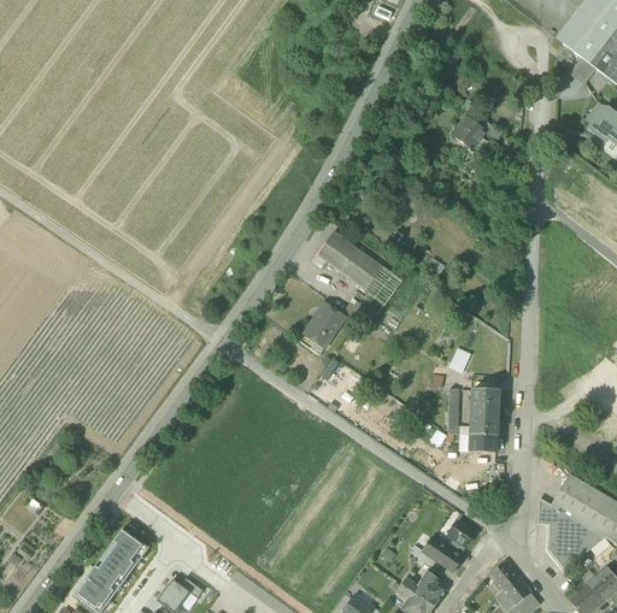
[(585,0),(556,37),(563,43),(595,0),(585,0)]
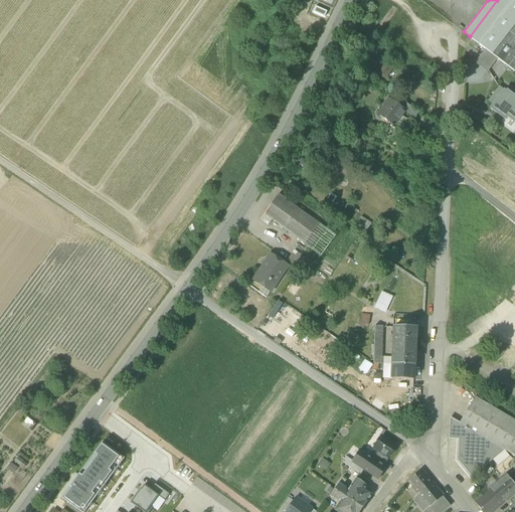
[(514,69),(514,0),(497,0),(470,36),(472,38),(479,42),(514,70),(514,69)]
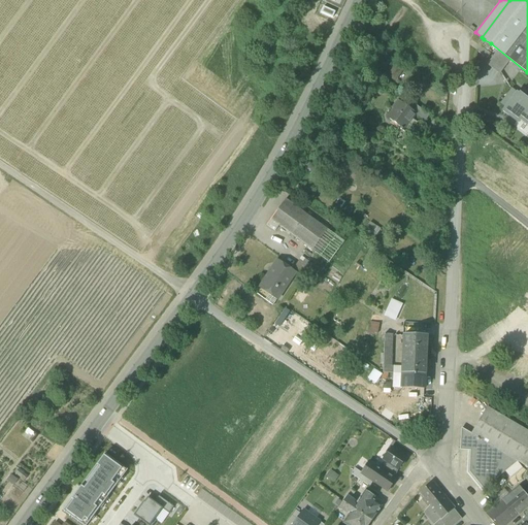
[(481,43),(488,48),(488,47),(491,43),(484,39),(481,43)]
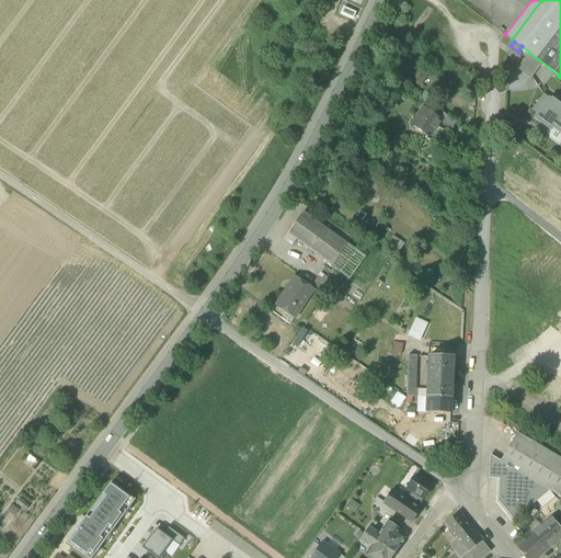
[(507,53),(518,60),(522,56),(511,47),(507,53)]
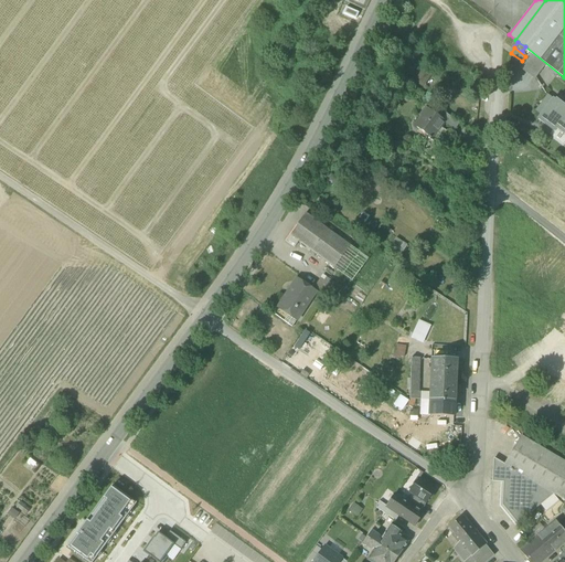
[(523,67),(535,76),(545,63),(533,54),(530,59),(523,67)]
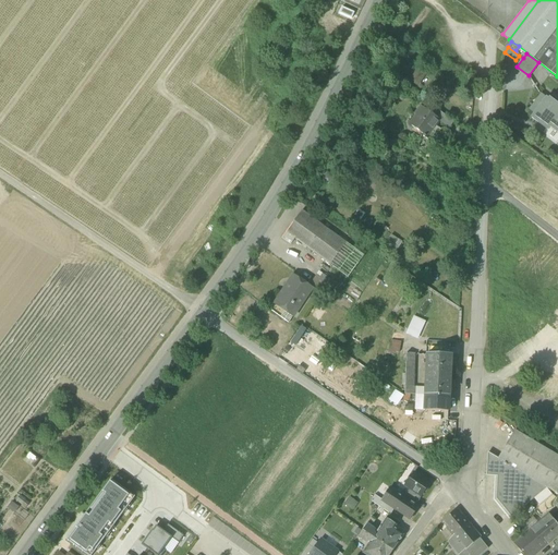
[(413,81),(420,86),(428,74),(422,69),(413,81)]
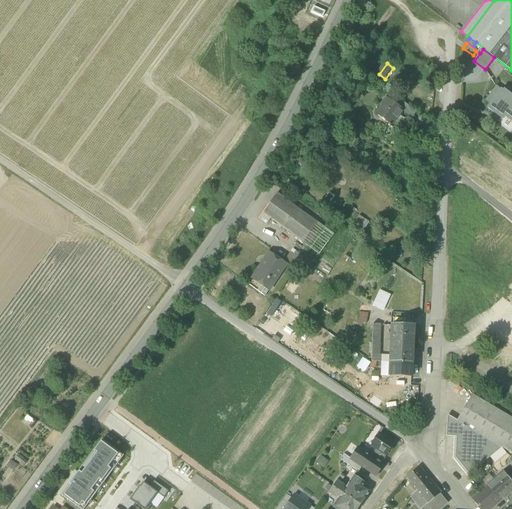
[(505,112),(511,116),(511,93),(505,88),(504,89),(497,84),(486,98),(491,101),(488,105),(495,111),(496,109),(503,115),(505,112)]
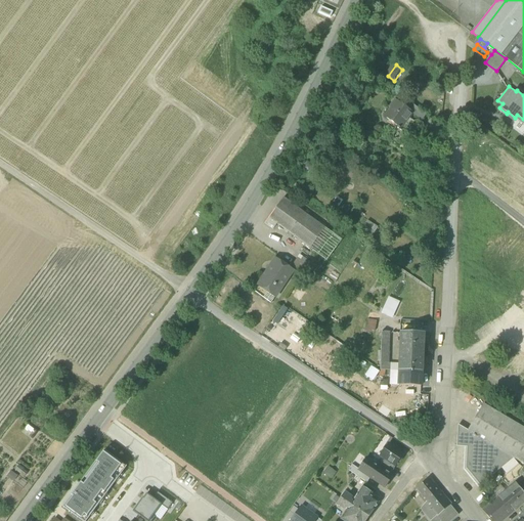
[(385,116),(400,127),(401,125),(407,117),(412,111),(409,109),(403,104),(394,97),(389,105),(391,107),(385,116)]
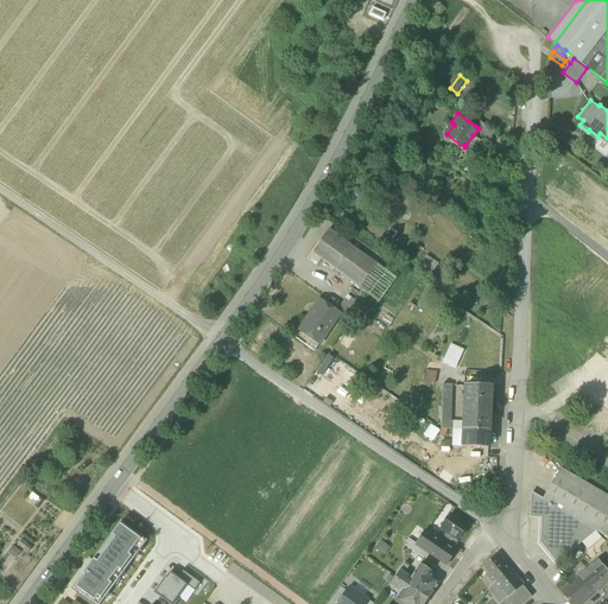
[(479,128),(489,137),(493,131),(479,120),(477,122),(475,126),(479,128)]
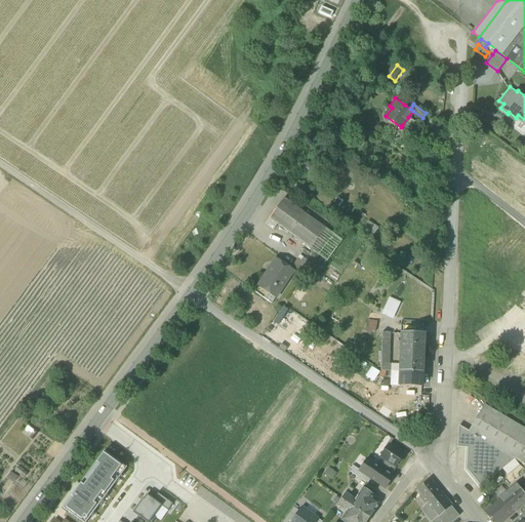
[(408,117),(402,125),(407,129),(413,121),(408,117)]
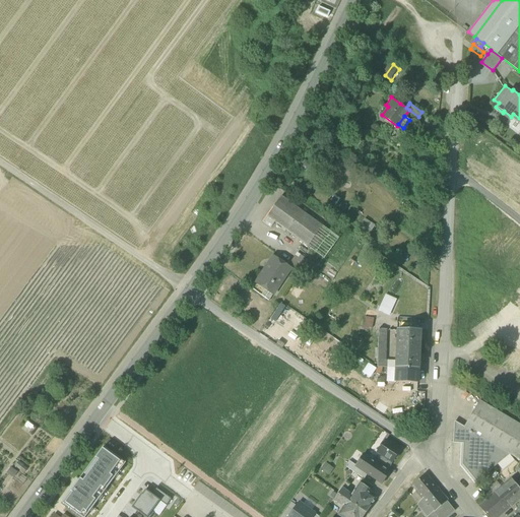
[(396,137),(403,128),(398,124),(397,126),(391,134),(396,137)]
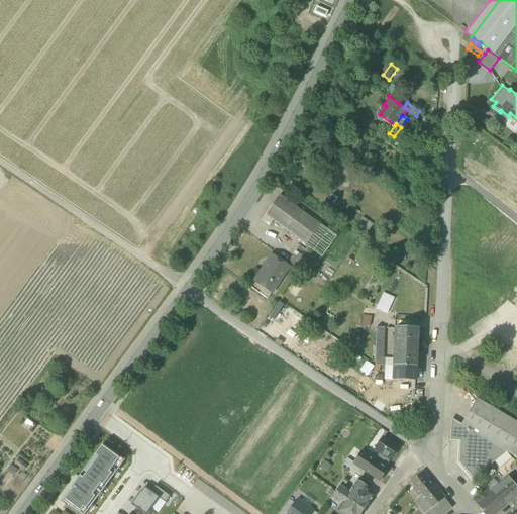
[(296,163),(305,168),(308,163),(300,157),(296,163)]
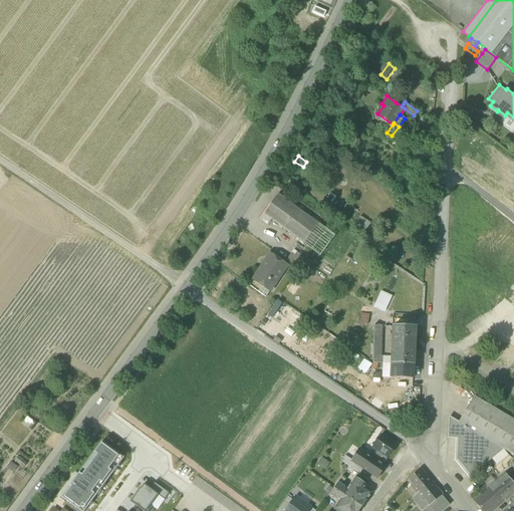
[(263,211),(304,241),(318,222),(277,192),(263,211)]
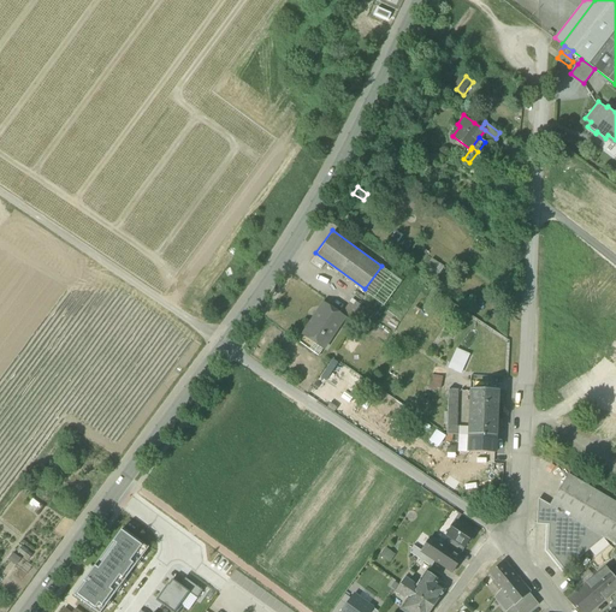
[(343,310),(355,318),(363,306),(351,298),(343,310)]
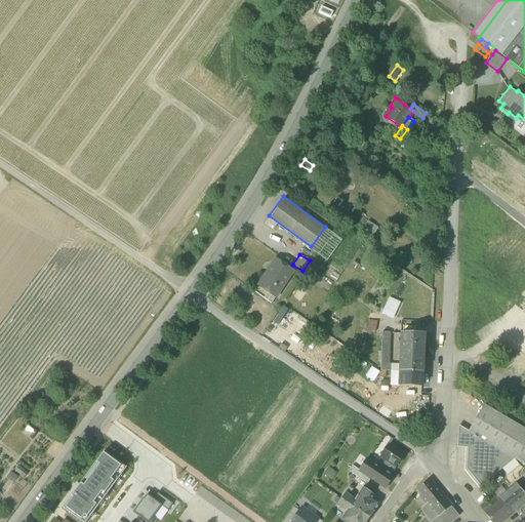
[(258,284),(275,295),(290,273),(273,262),(258,284)]
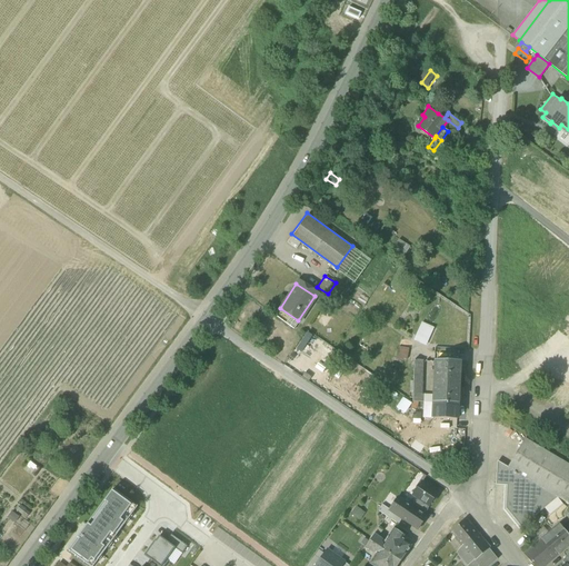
[(413,337),(426,343),(435,325),(421,318),(413,337)]
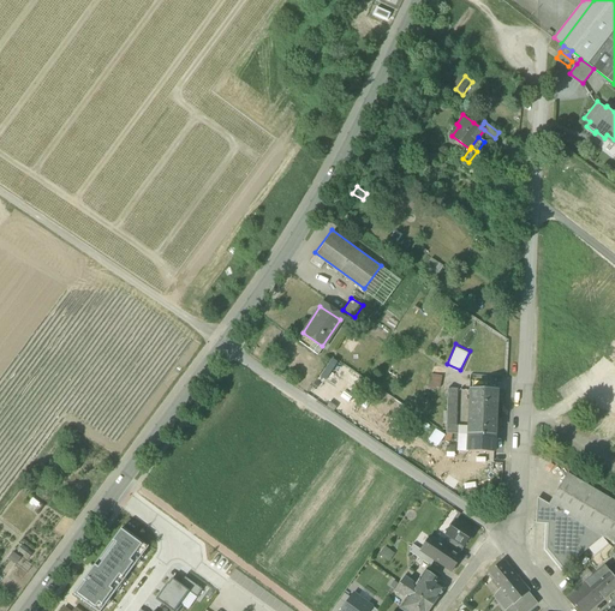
[(430,384),(441,385),(441,373),(430,372),(430,384)]
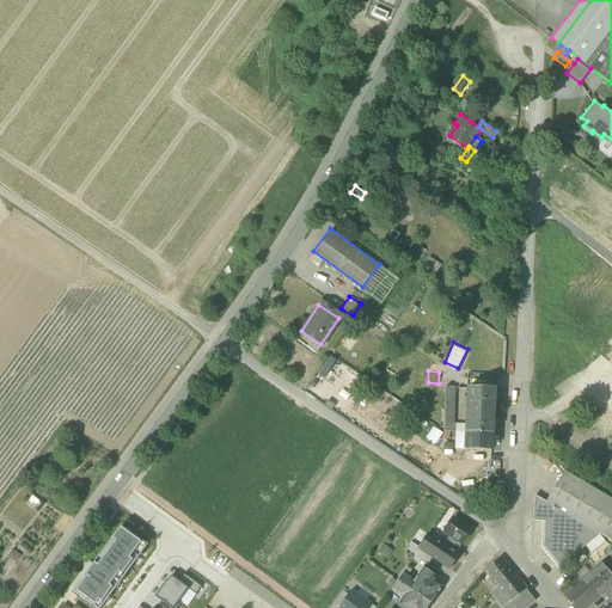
[(444,429),(456,430),(456,423),(454,423),(454,385),(445,385),(444,429)]
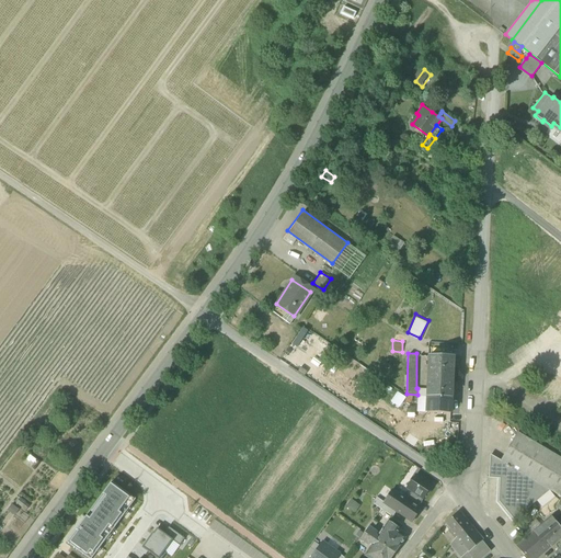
[(428,354),(427,395),(451,395),(453,354),(428,354)]
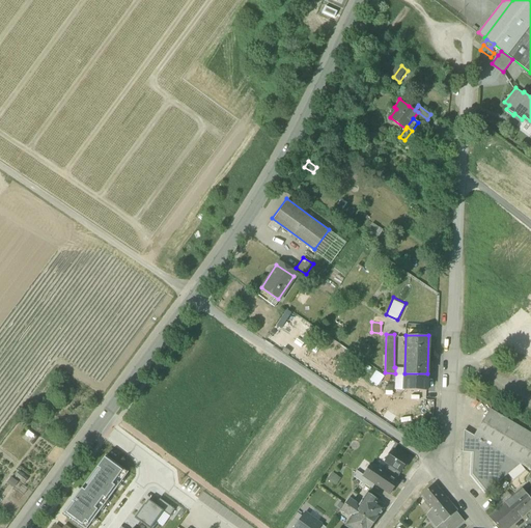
[(378,382),(383,372),(375,368),(370,377),(378,382)]
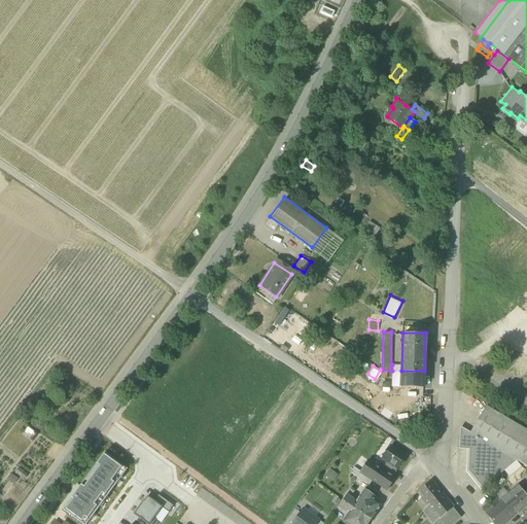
[(423,386),(424,371),(401,371),(400,385),(423,386)]
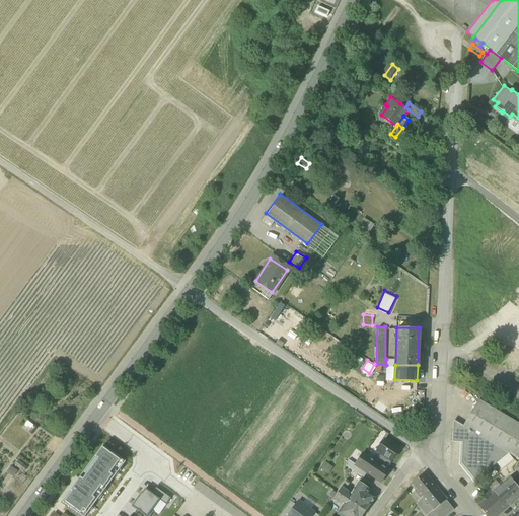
[(518,422),(478,398),(462,425),(509,451),(518,457),(518,422)]
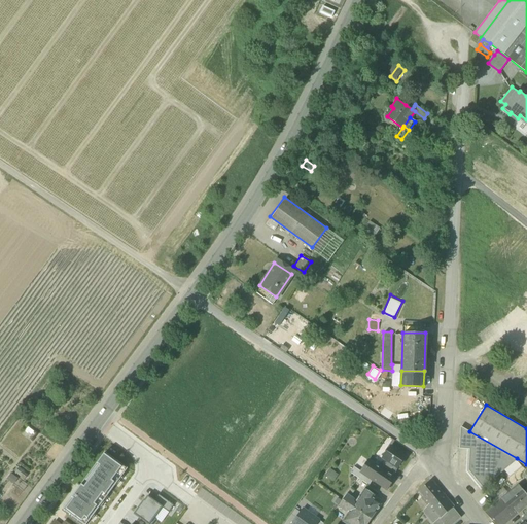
[(459,446),(469,447),(469,431),(460,425),(459,446)]
